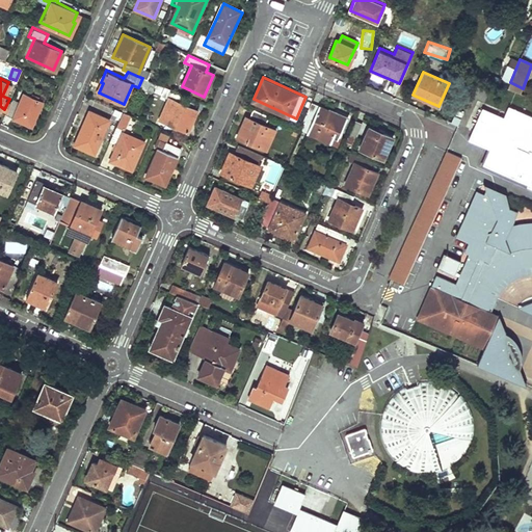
[(4,109),(3,111),(29,123),(41,99),(22,90),(18,100),(10,97),(9,99),(4,109)]
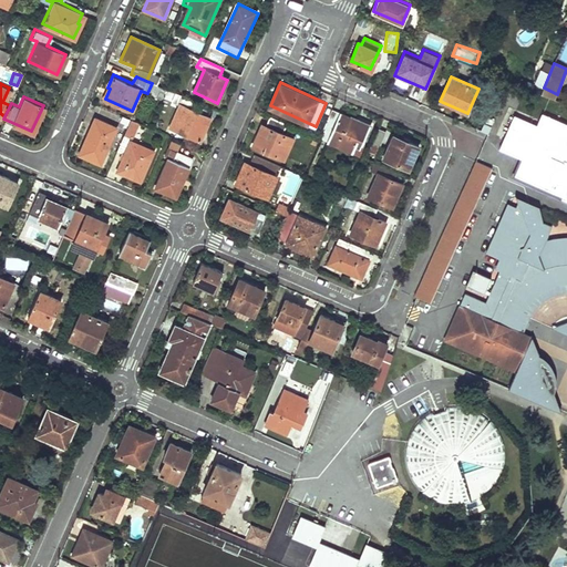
[(195,112),(198,104),(179,96),(175,104),(178,105),(168,127),(199,142),(209,119),(195,112)]
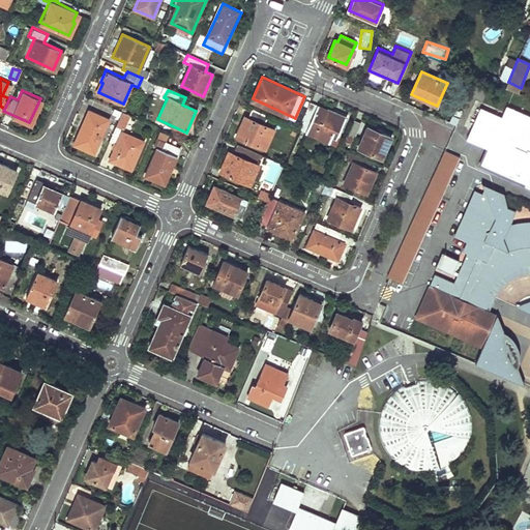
[(329,109),(311,99),(303,116),(312,119),(306,130),(329,141),(334,129),(340,131),(345,119),(328,111),(329,109)]
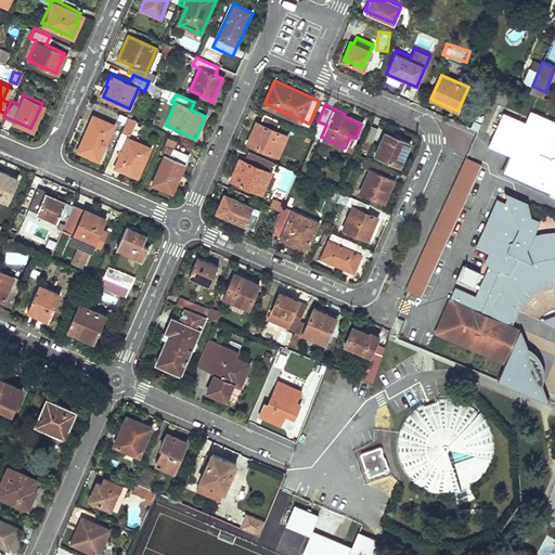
[(500,170),(554,194),(554,119),(530,108),(525,120),(503,111),(488,143),(508,152),(500,170)]
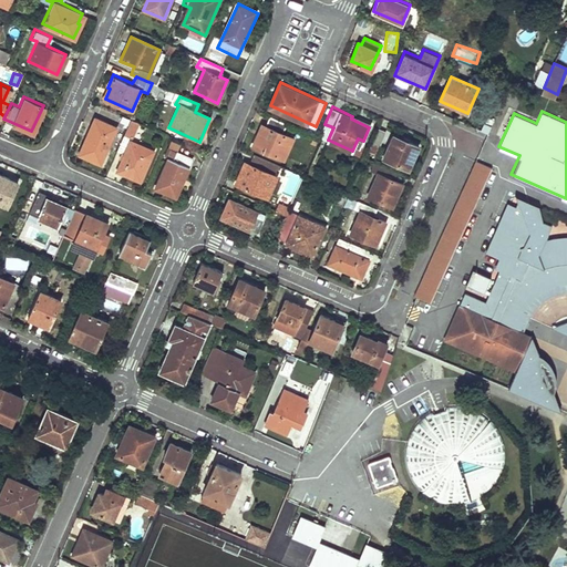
[(78,151),(100,162),(116,125),(94,115),(78,151)]
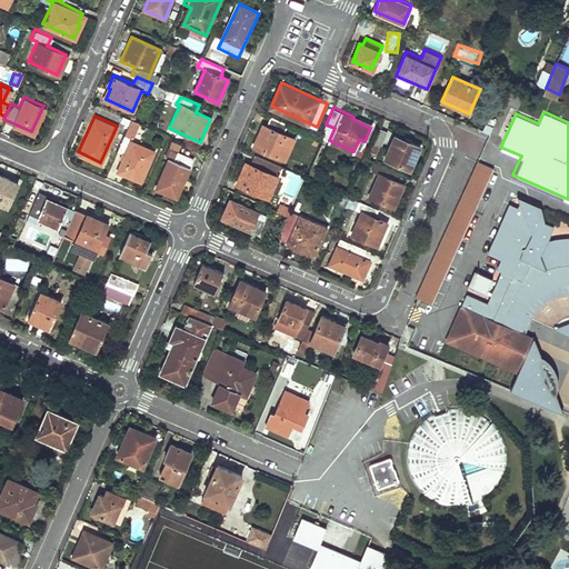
[(253,145),(286,159),(296,138),(285,133),(289,123),(271,116),(267,127),(263,125),(253,145)]
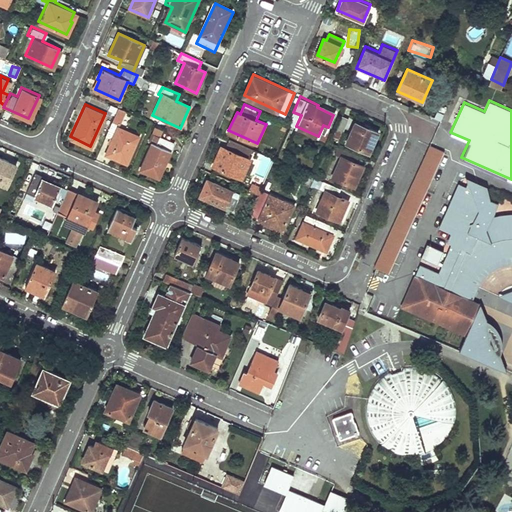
[(339,138),(348,117),(342,115),(333,136),(339,138)]
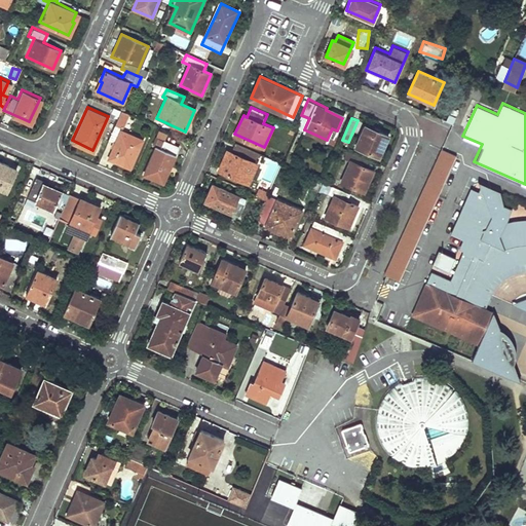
[(107,156),(128,166),(141,139),(120,129),(122,125),(115,121),(108,137),(114,140),(107,156)]
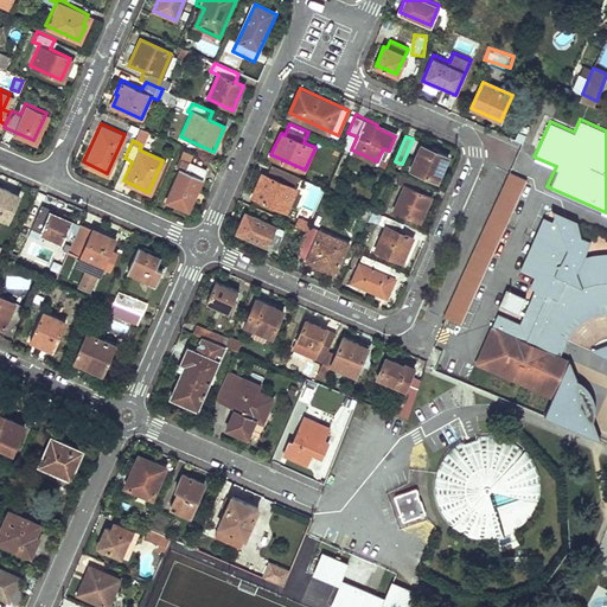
[(438,180),(448,155),(421,144),(410,168),(438,180)]
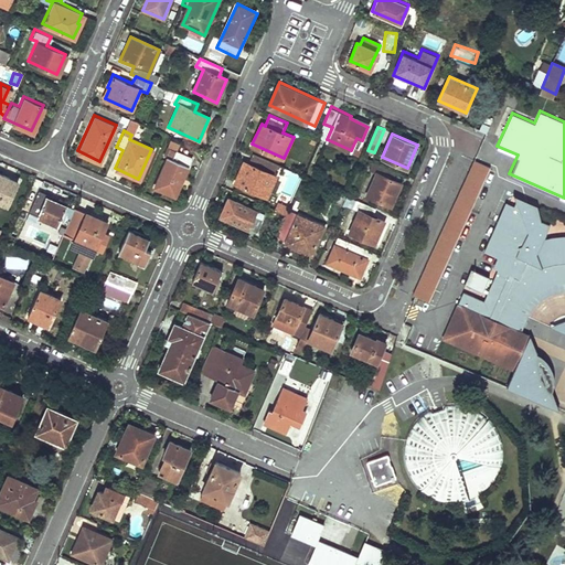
[(170,148),(152,185),(173,195),(191,157),(170,148)]
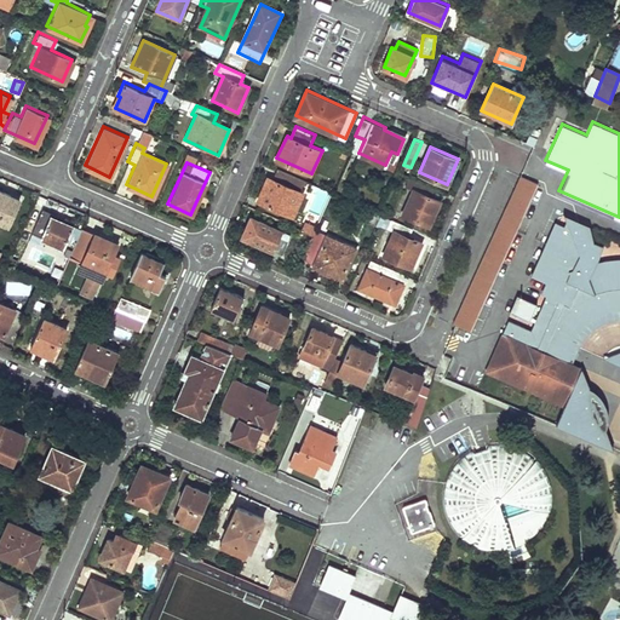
[(258,199),(293,214),(304,190),(292,185),(297,176),(277,166),(273,177),(269,176),(258,199)]
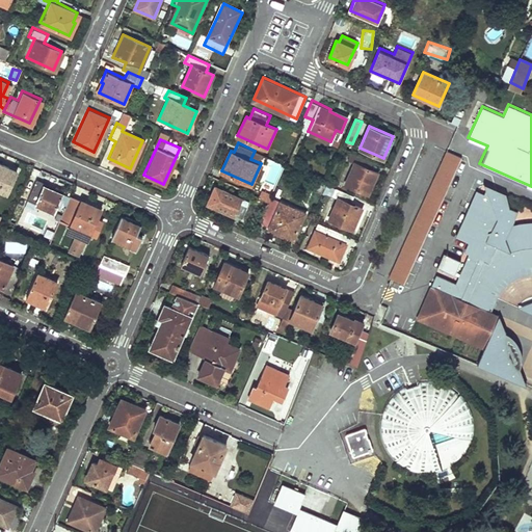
[(345,184),(368,194),(377,173),(370,168),(373,161),(351,151),(347,159),(354,162),(345,184)]
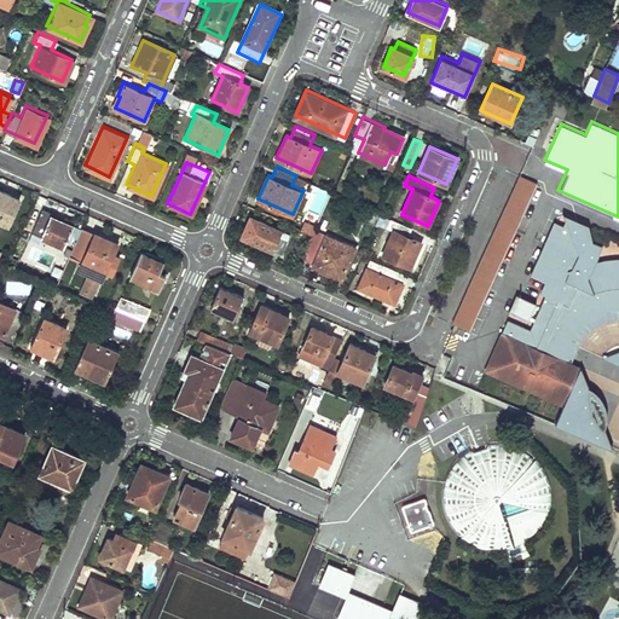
[(452,324),(470,331),(536,185),(518,177),(452,324)]
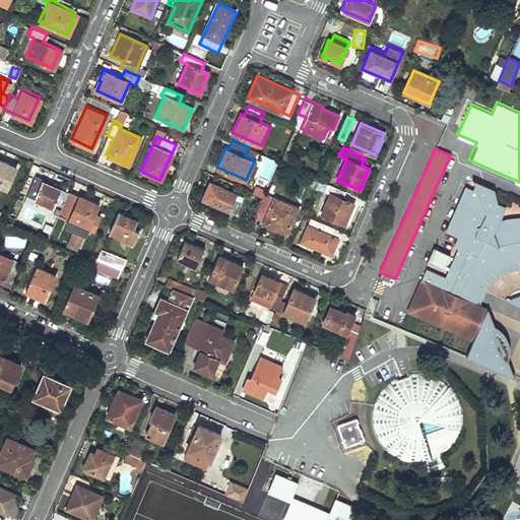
[(15,165),(0,157),(0,184),(6,187),(15,165)]
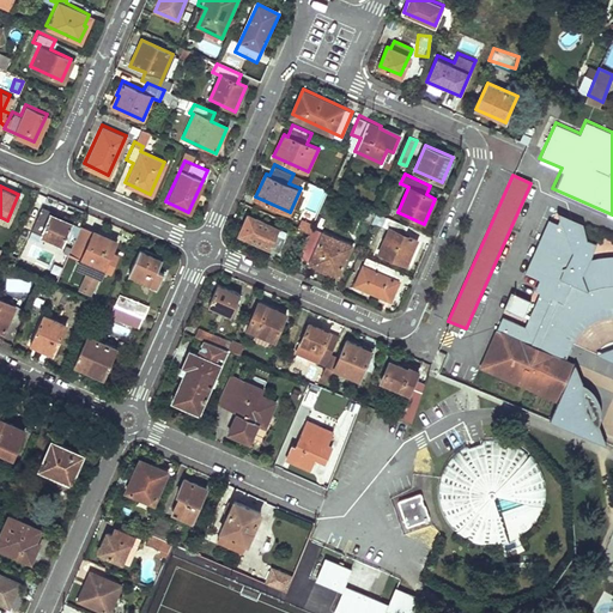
[(60,217),(38,207),(29,229),(60,242),(71,217),(62,212),(60,217)]
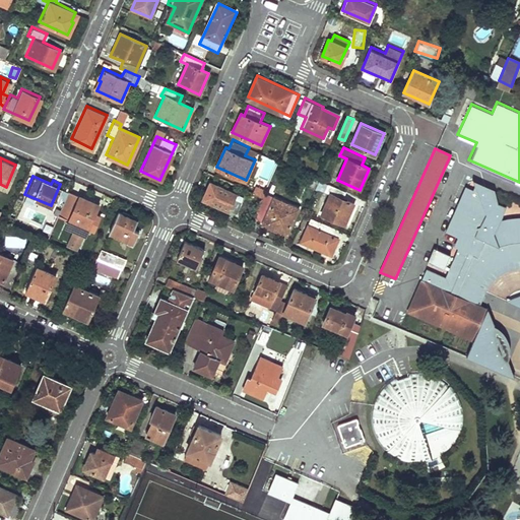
[(519,218),(513,218),(502,220),(502,218),(507,206),(498,203),(495,189),(472,180),(477,192),(465,187),(446,233),(458,238),(454,247),(459,249),(446,278),(427,270),(423,280),(421,280),(407,313),(473,341),(467,356),(515,376),(509,361),(511,350),(509,341),(504,332),(495,325),(489,309),(480,306),(486,293),(490,286),(495,279),(503,273),(511,270),(519,268),(519,267),(519,218)]
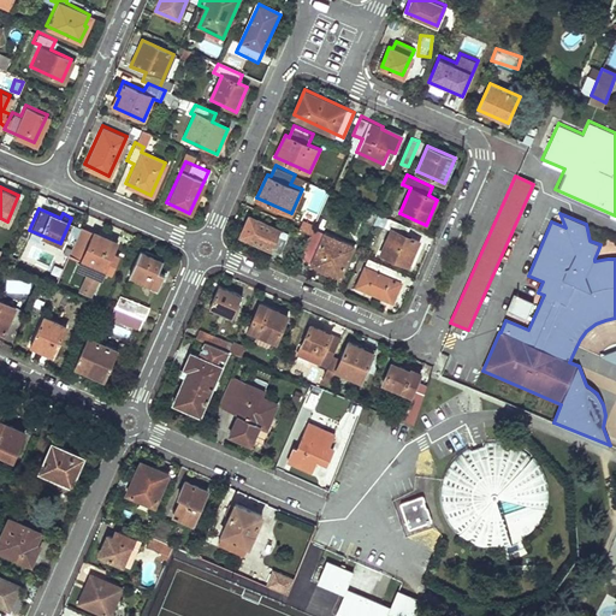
[(241,234),(279,252),(285,237),(276,234),(279,227),(249,214),(241,234)]
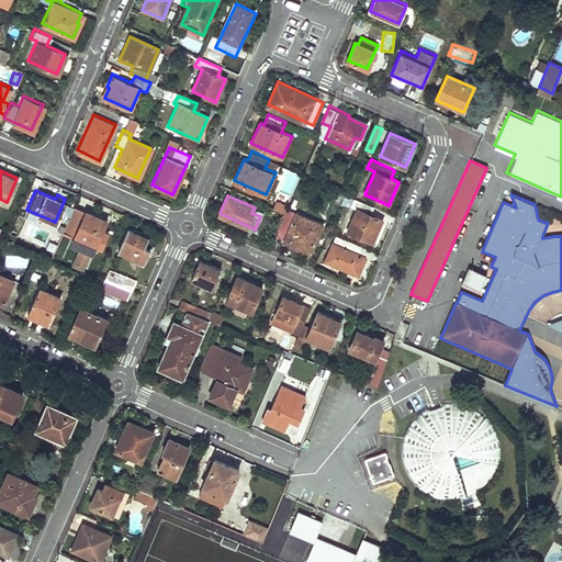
[(346,231),(371,242),(381,218),(370,213),(372,205),(353,198),(350,205),(356,208),(346,231)]
